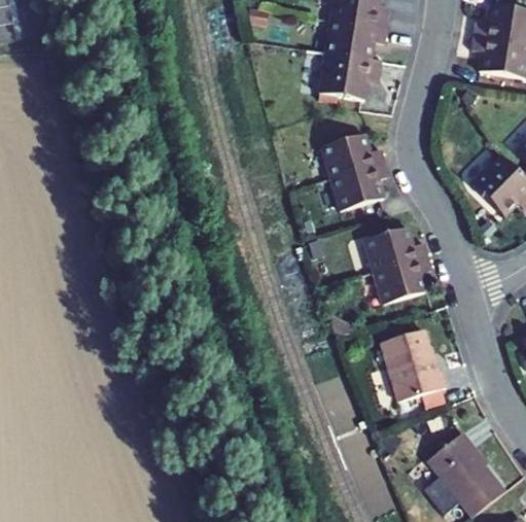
[(334,0),(331,19),(388,27),(390,13),(379,11),(380,3),(380,0),(334,0)]
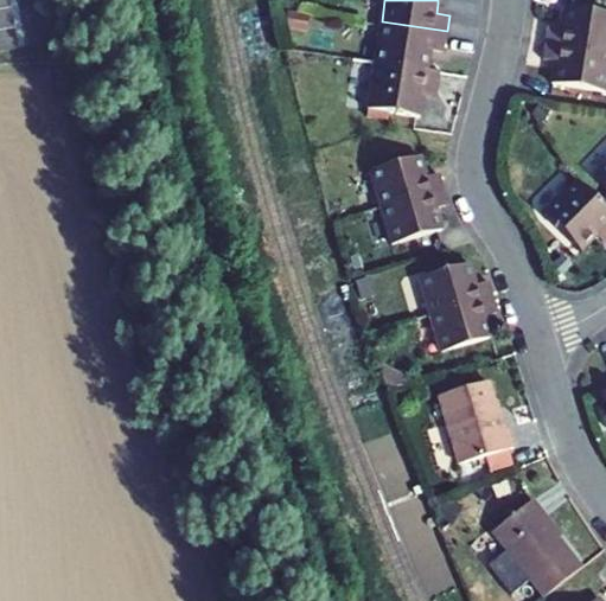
[(605,8),(566,2),(562,25),(549,23),(547,39),(605,48),(605,8)]
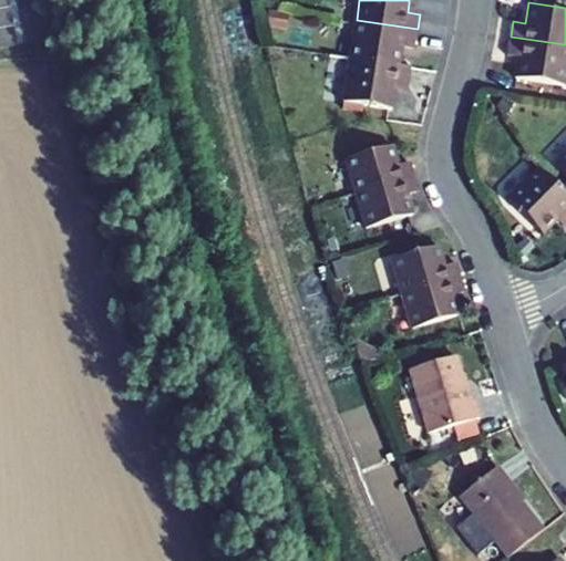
[(421,6),(409,3),(408,12),(420,14),(421,6)]
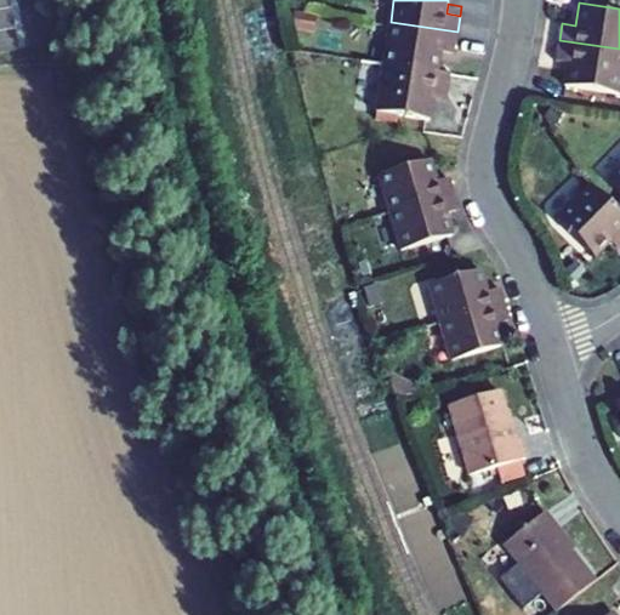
[(458,32),(391,22),(385,60),(438,68),(442,46),(454,49),(458,32)]
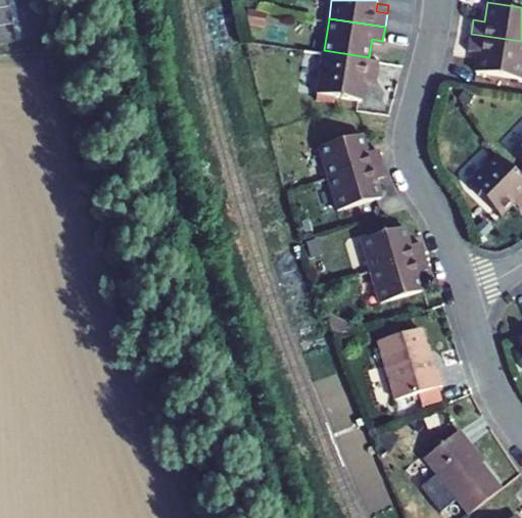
[(521,41),(471,34),(469,47),(479,49),(476,68),(521,75),(521,41)]
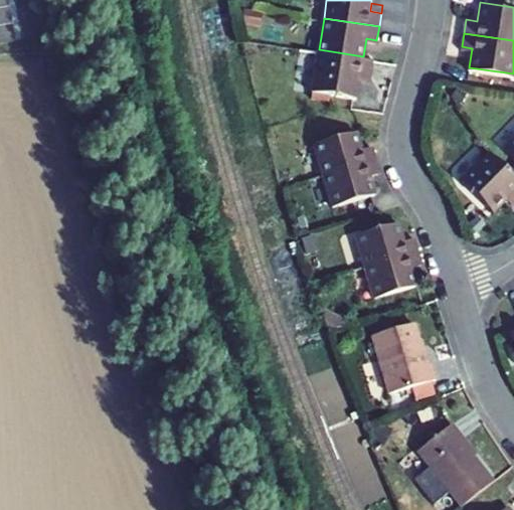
[(363,56),(319,49),(313,89),(357,96),(360,77),(361,70),(371,71),(374,58),(363,56)]
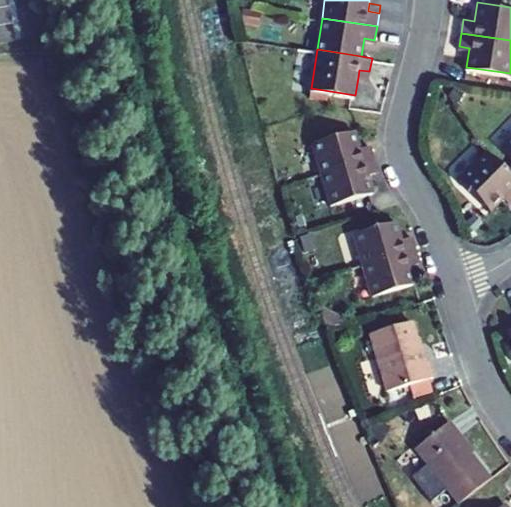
[(369,71),(359,70),(358,77),(368,79),(369,71)]
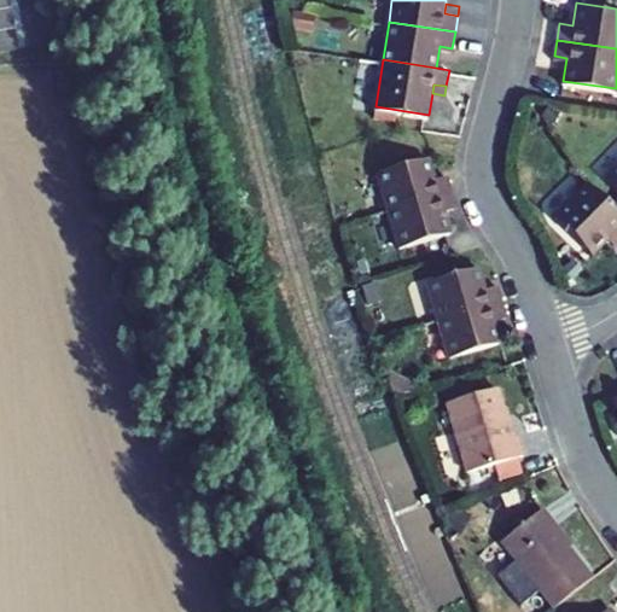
[(378,169),(389,207),(453,188),(448,173),(436,176),(429,155),(378,169)]
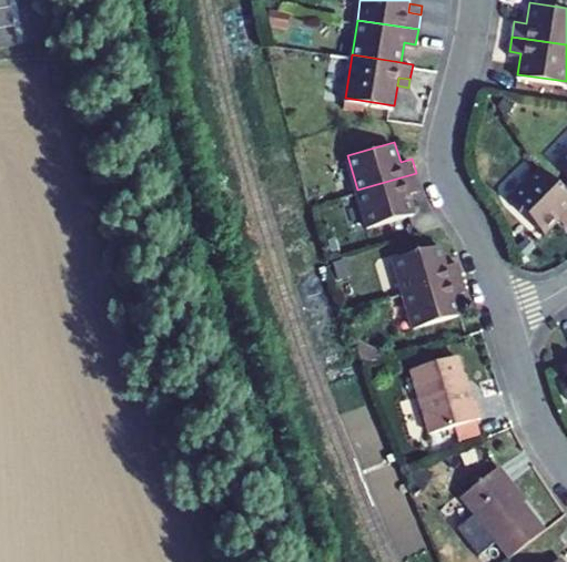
[(566,151),(557,161),(566,171),(566,151)]
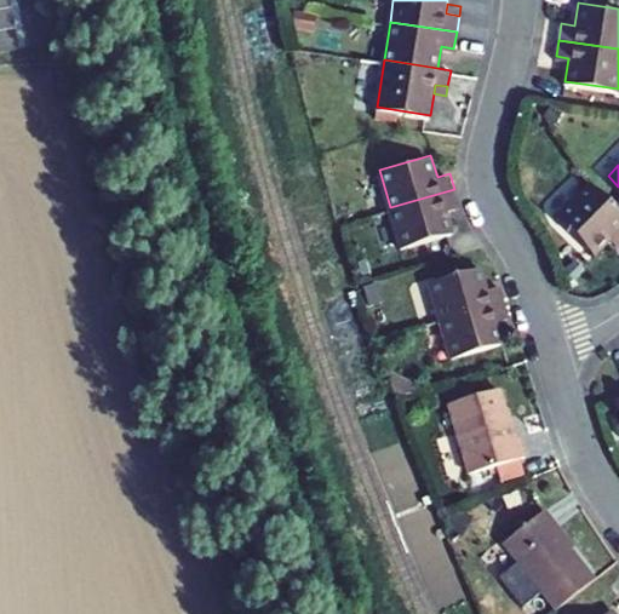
[(618,208),(590,181),(556,214),(594,252),(609,236),(615,230),(618,233),(618,208)]
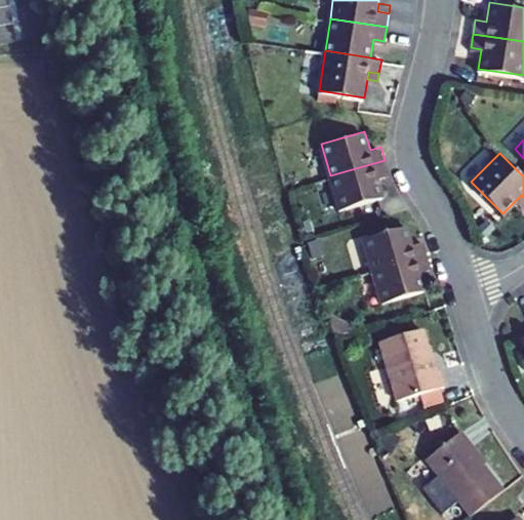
[(389,173),(385,160),(330,175),(339,208),(384,195),(378,176),(389,173)]
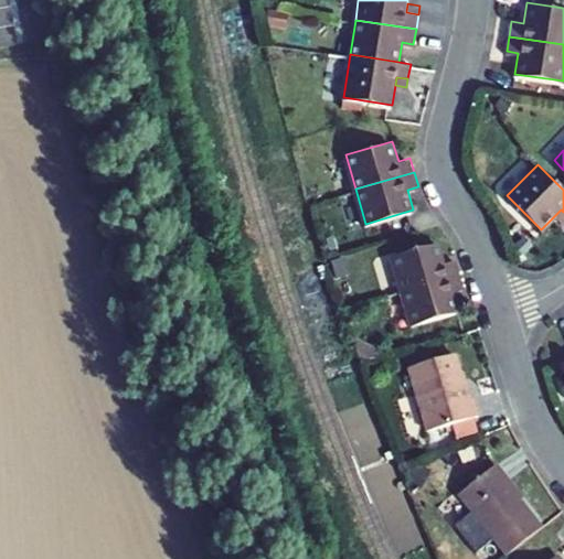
[(445,261),(438,242),(392,255),(402,289),(459,271),(456,258),(445,261)]
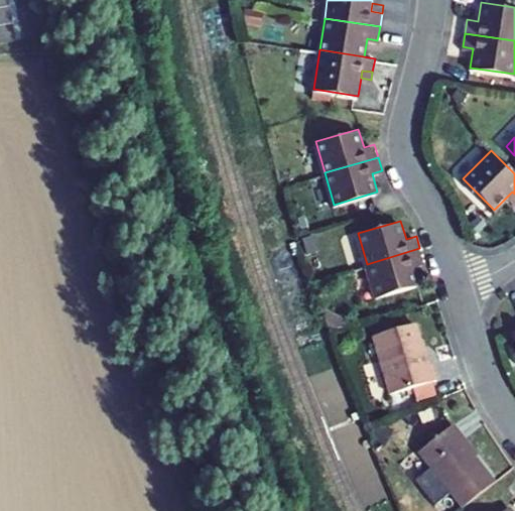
[(419,248),(367,264),(376,296),(419,283),(413,265),(423,262),(419,248)]
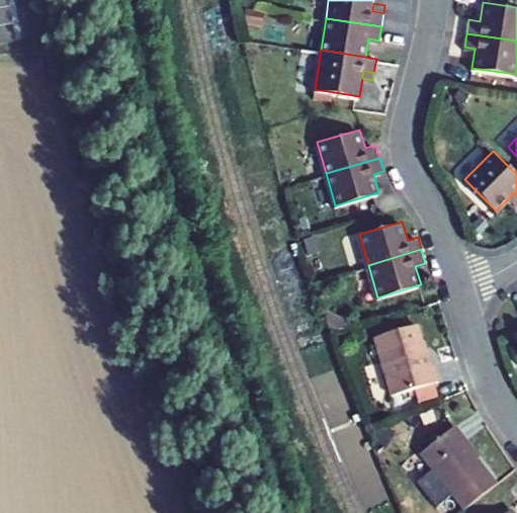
[(375,334),(393,393),(438,378),(434,362),(429,364),(417,322),(375,334)]
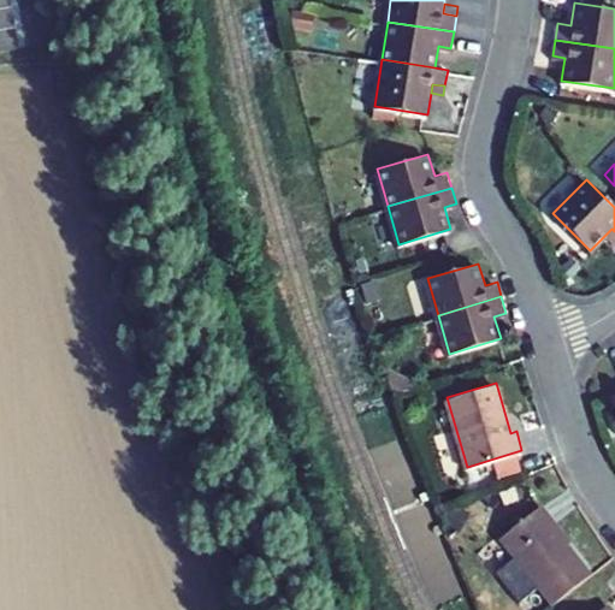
[(501,536),(553,602),(591,572),(551,521),(555,519),(542,503),(501,536)]
